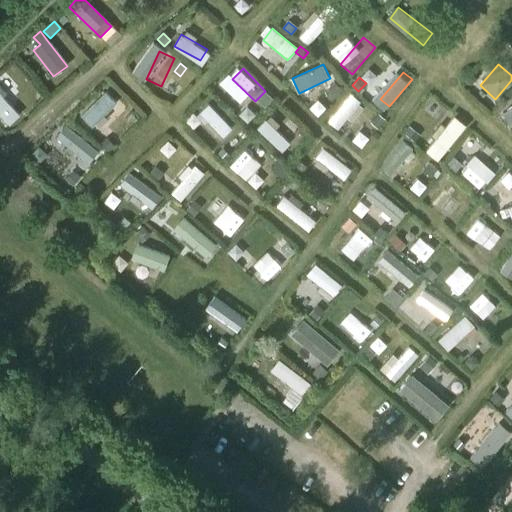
[(334,82),(328,88),(336,96),(342,90),(334,82)]
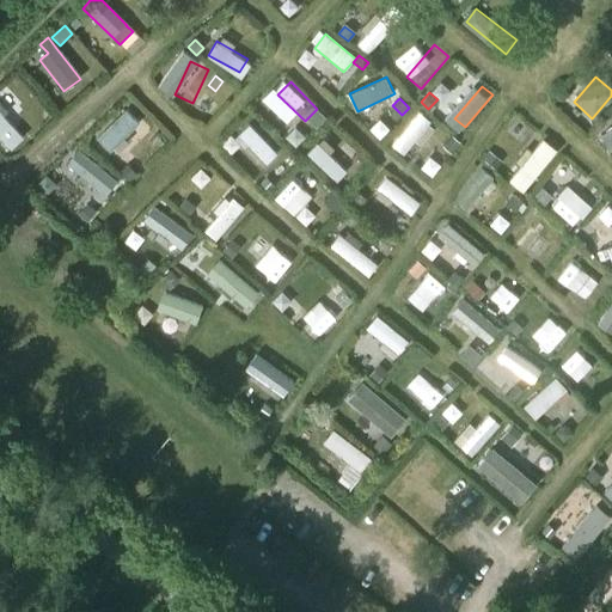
[(0,135),(10,148),(24,138),(0,105),(0,135)]
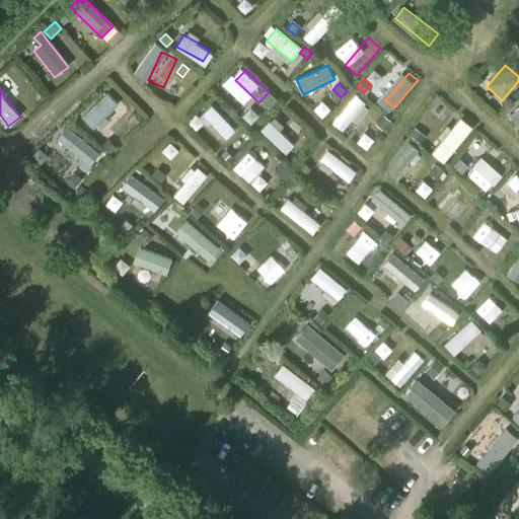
[(353,89),(330,122),(344,131),(365,98),(353,89)]
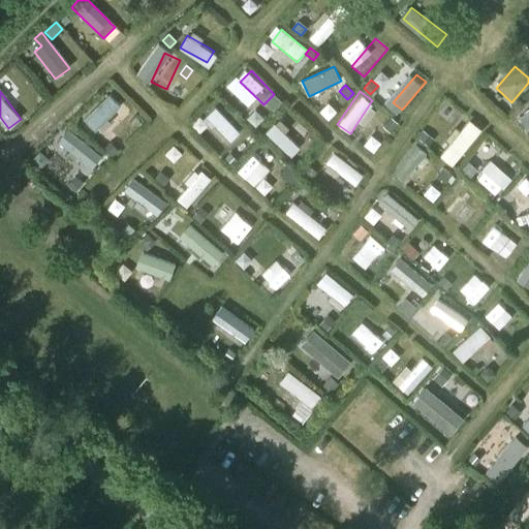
[(110,95),(84,119),(96,132),(121,109),(110,95)]
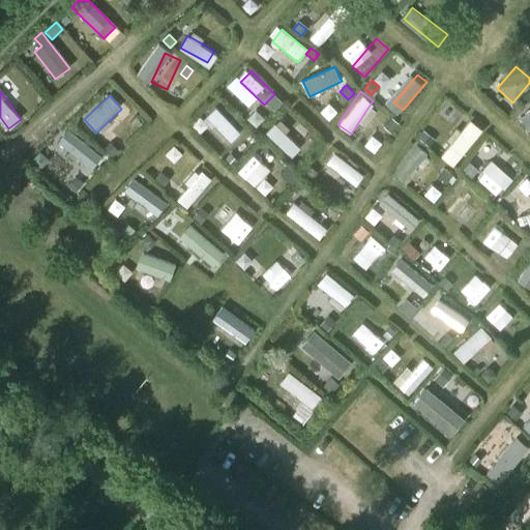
[(277,96),(268,105),(274,111),(283,101),(277,96)]
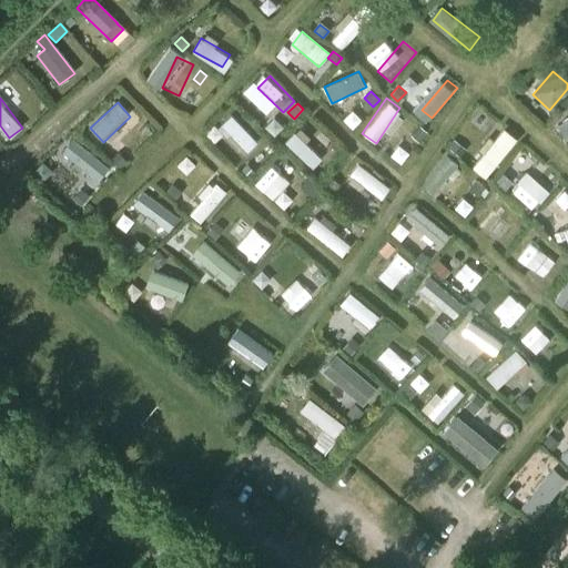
[(234,115),(221,125),(243,154),(256,144),(234,115)]
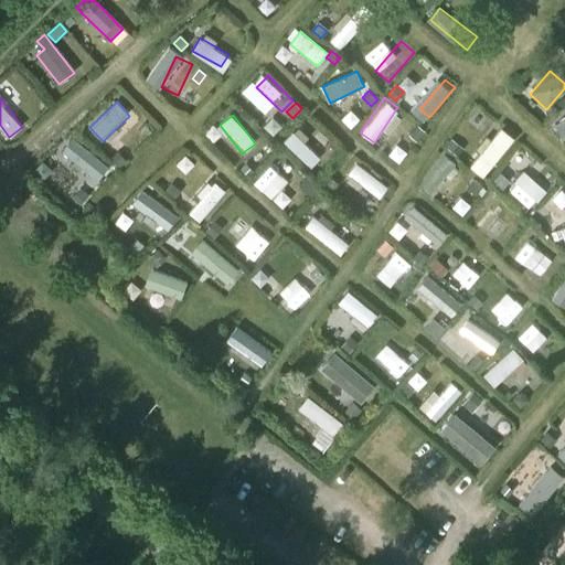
[(564,117),(554,125),(562,137),(564,135),(564,117)]
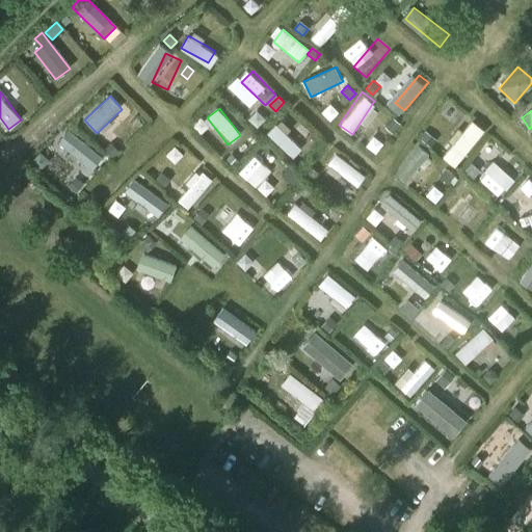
[(393,118),(387,127),(393,132),(400,125),(393,118)]
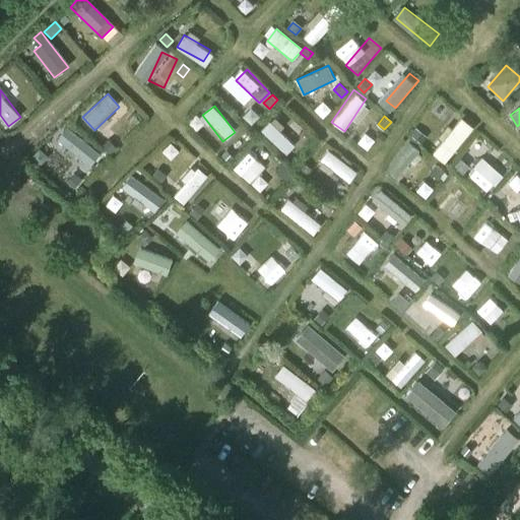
[(270,122),(262,132),(287,153),(296,143),(270,122)]
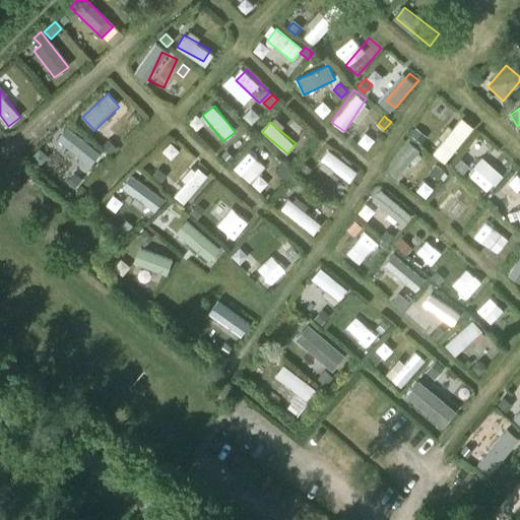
[(459,122),(436,153),(450,164),(472,132),(459,122)]
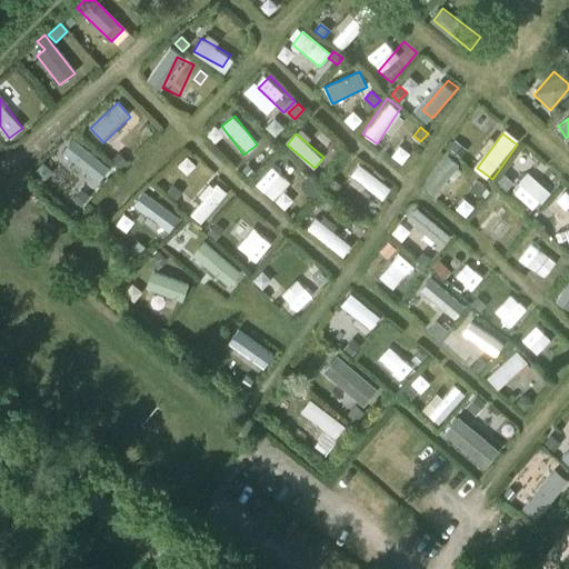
[(332,140),(328,145),(328,153),(332,158),(341,148),(332,140)]
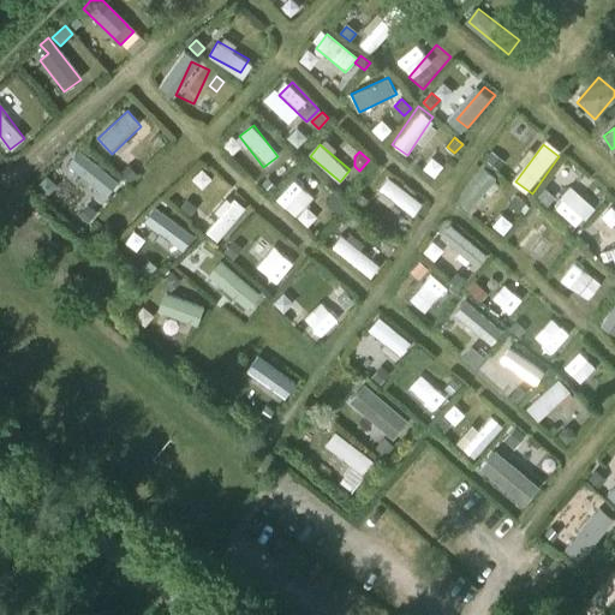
[(491,151),(485,159),(497,169),(503,161),(491,151)]
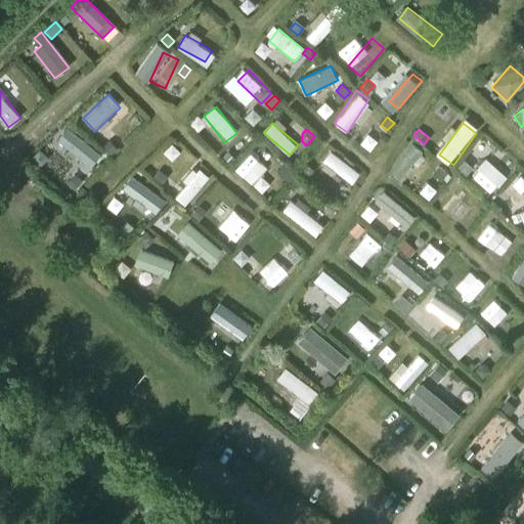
[(409,140),(390,171),(400,178),(420,146),(409,140)]
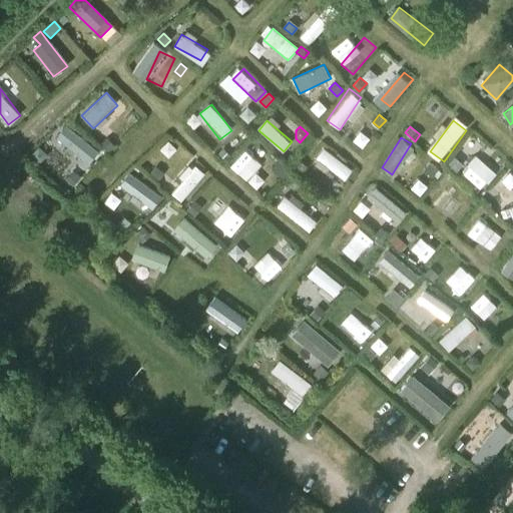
[(107,138),(100,145),(108,153),(114,146),(107,138)]
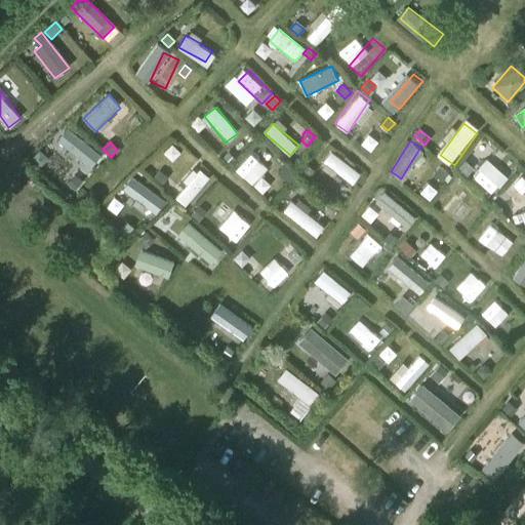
[(229,152),(224,157),(231,164),(236,159),(229,152)]
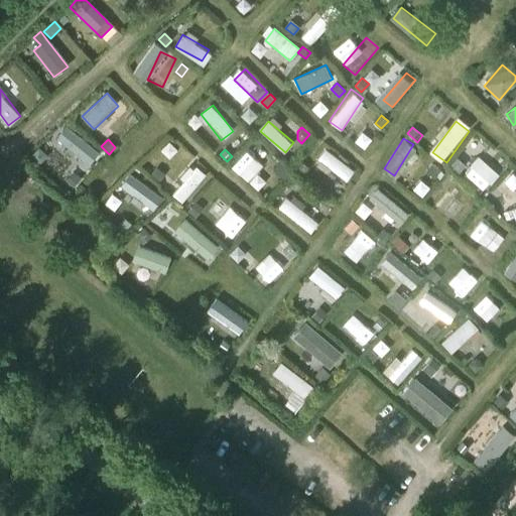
[(326,149),(317,159),(347,181),(355,171),(326,149)]
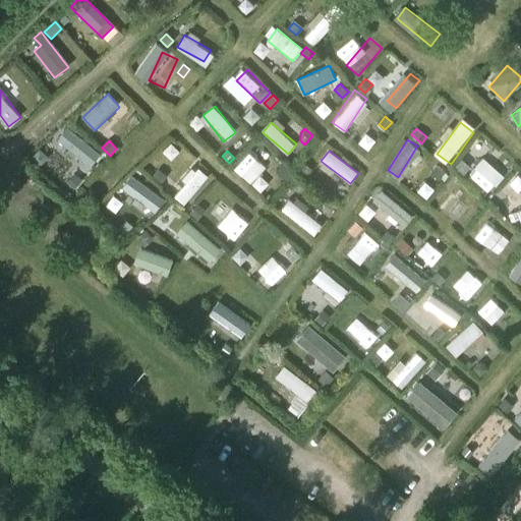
[(99,154),(93,162),(99,167),(105,159),(99,154)]
